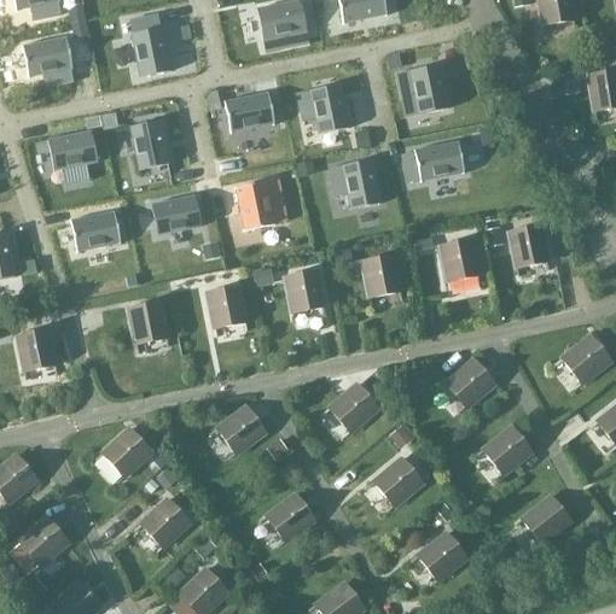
[(15,0),(17,9),(18,9),(30,5),(33,18),(62,13),(59,1),(60,0),(15,0)]
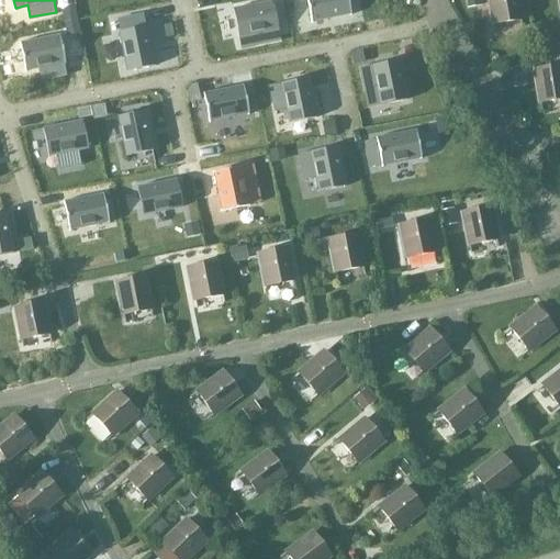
[(268,0),(234,7),(239,34),(254,32),(256,44),(281,38),(279,26),(273,0),(268,0)]
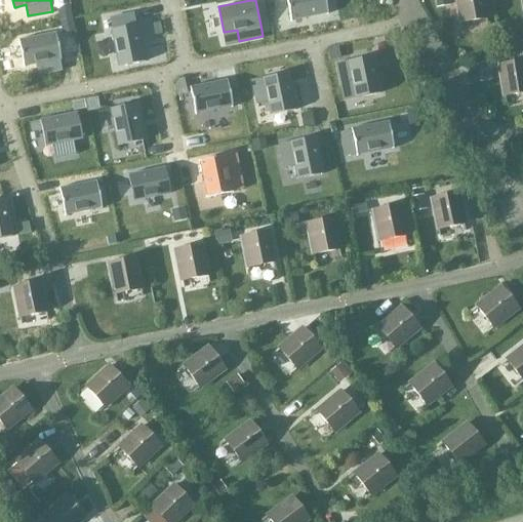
[(288,0),(291,19),(293,18),(292,18),(327,11),(327,12),(329,11),(326,0),(288,0)]
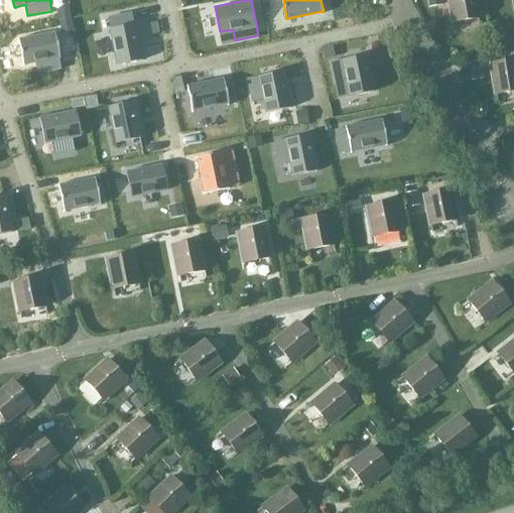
[(482,22),(478,0),(451,0),(456,26),(457,26),(456,19),(479,15),(480,22),(482,22)]
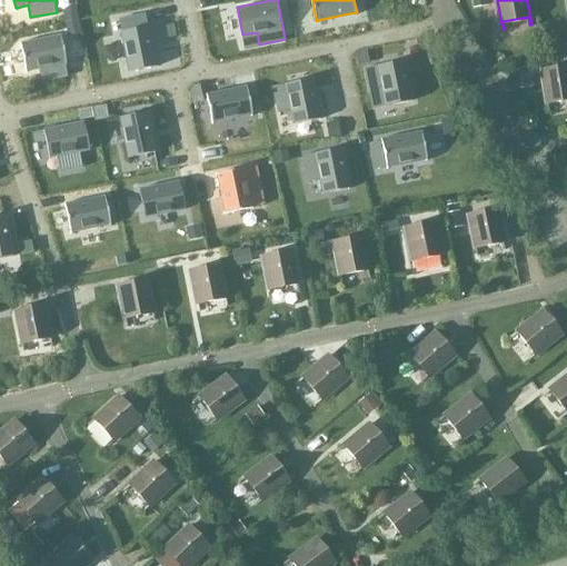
[(149,20),(109,28),(113,53),(126,51),(127,58),(129,66),(166,58),(162,42),(153,45),(149,20)]
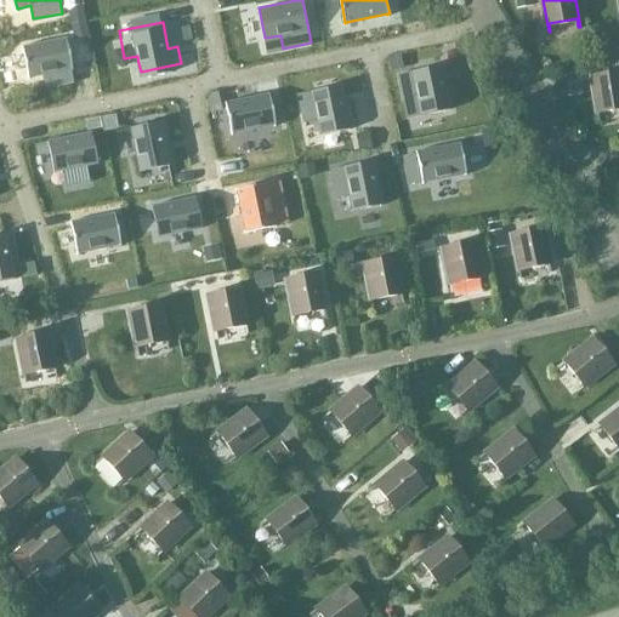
[(24,44),(23,45),(29,76),(30,76),(30,75),(44,73),(46,86),(74,80),(72,68),(73,68),(67,35),(66,35),(66,36),(24,45),(24,44)]
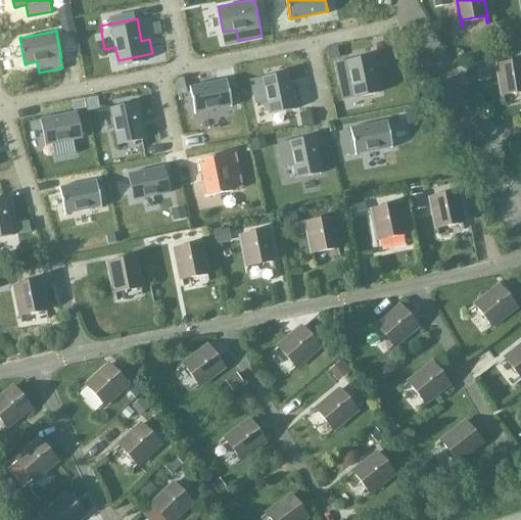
[(347,58),(335,60),(340,85),(351,83),(354,95),(380,90),(372,53),(347,58)]
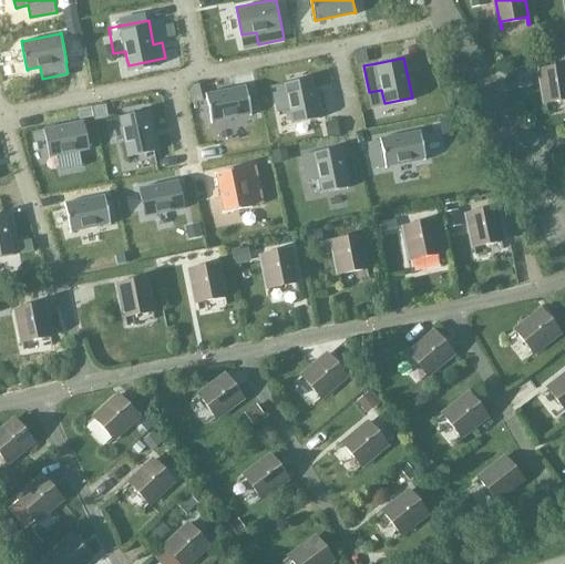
[(347,86),(357,84),(351,61),(340,63),(347,86)]
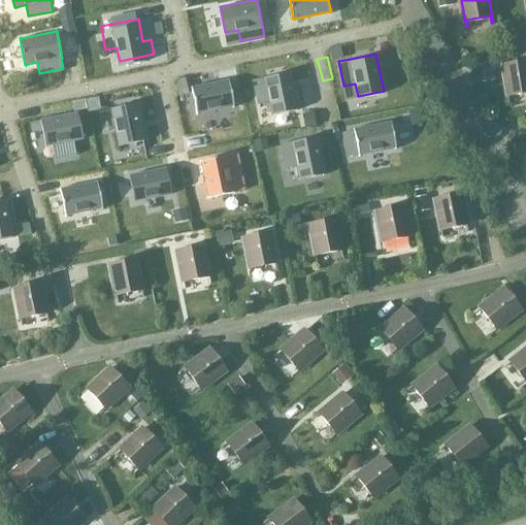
[(525,58),(503,63),(510,101),(511,101),(510,94),(525,90),(525,58)]
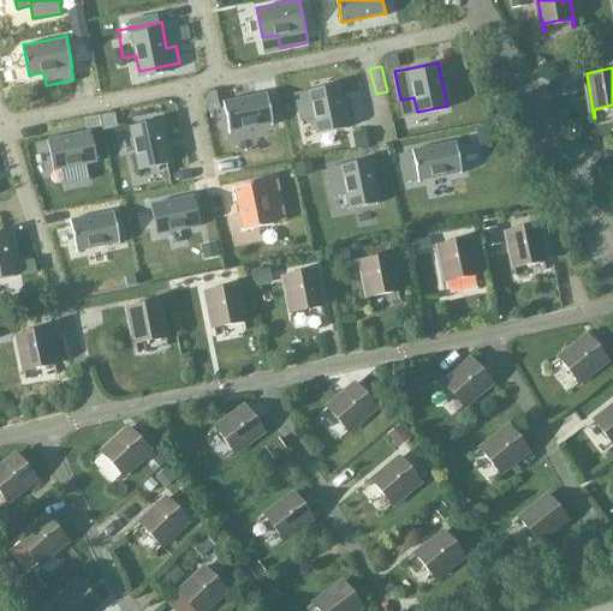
[(310,88),(296,91),(301,119),(314,117),(317,132),(347,126),(339,83),(310,88)]
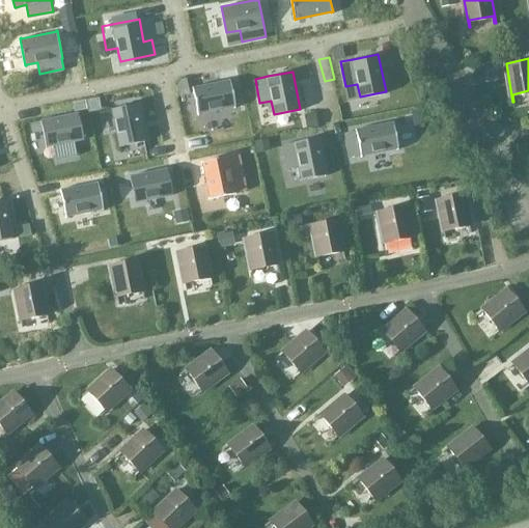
[(179,78),(176,84),(178,91),(190,89),(187,77),(179,78)]
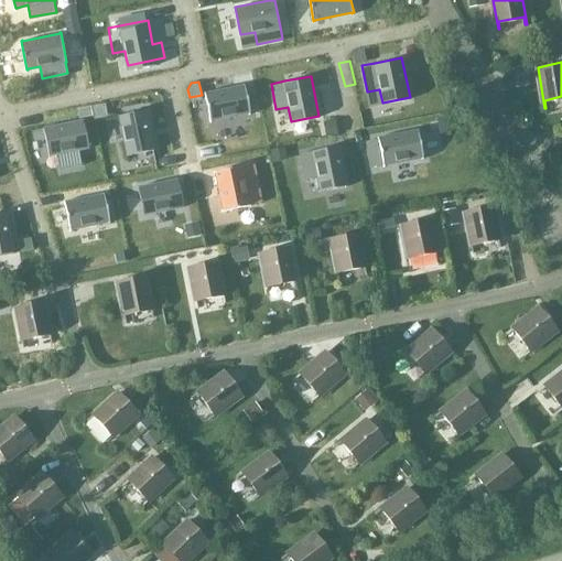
[(206,90),(205,92),(212,120),(213,120),(213,119),(249,111),(249,112),(251,112),(245,83),(244,84),(206,92),(206,90)]
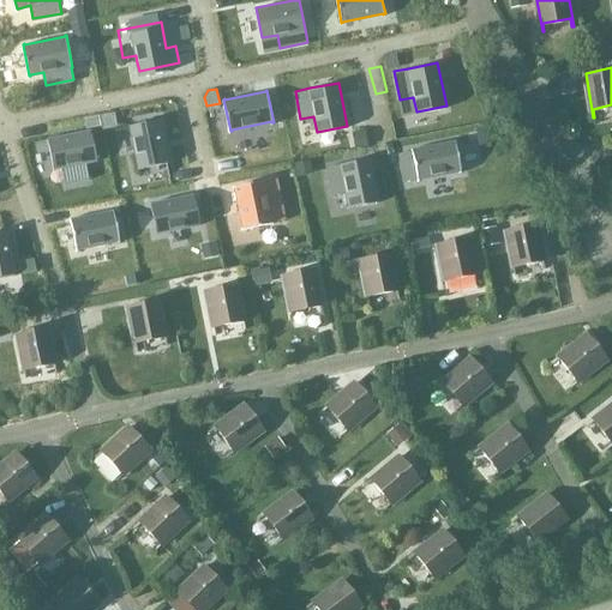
[(161,118),(130,125),(139,168),(169,162),(161,118)]
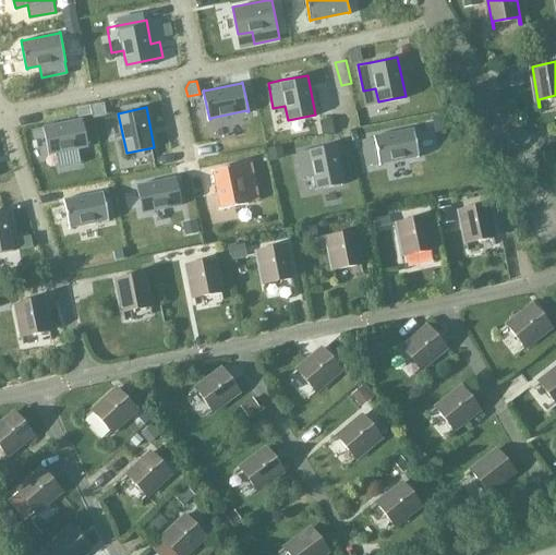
[(83,118),(44,125),(49,153),(88,145),(83,118)]
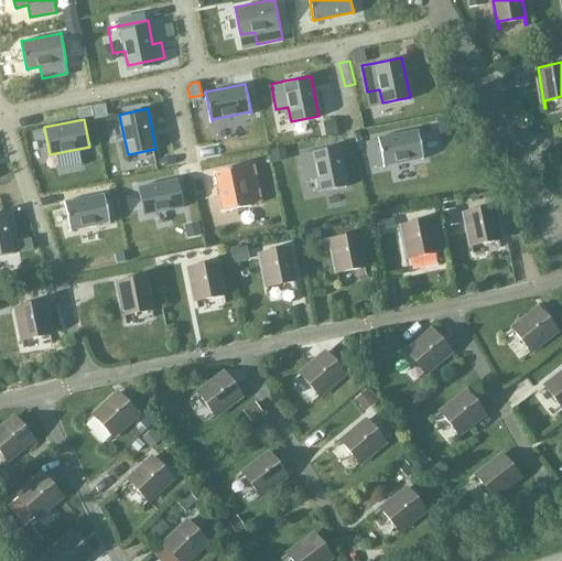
[(378,138),(367,140),(371,165),(384,163),(384,165),(386,164),(385,164),(422,157),(424,157),(418,128),(417,128),(417,129),(380,137),(379,136),(378,136),(378,138)]
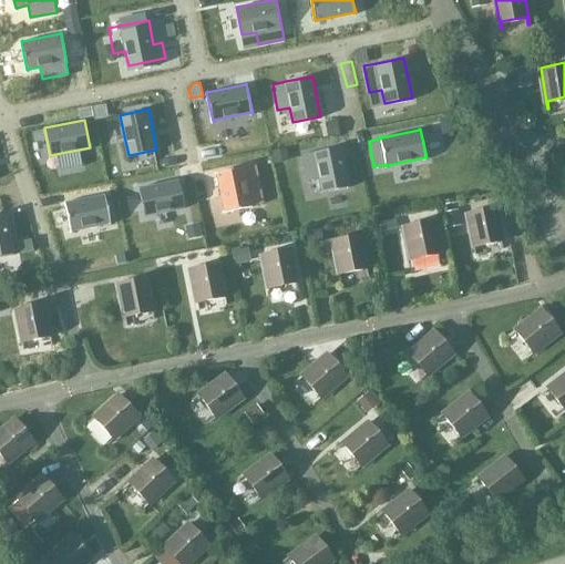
[(9,139),(0,139),(0,150),(10,150),(9,139)]
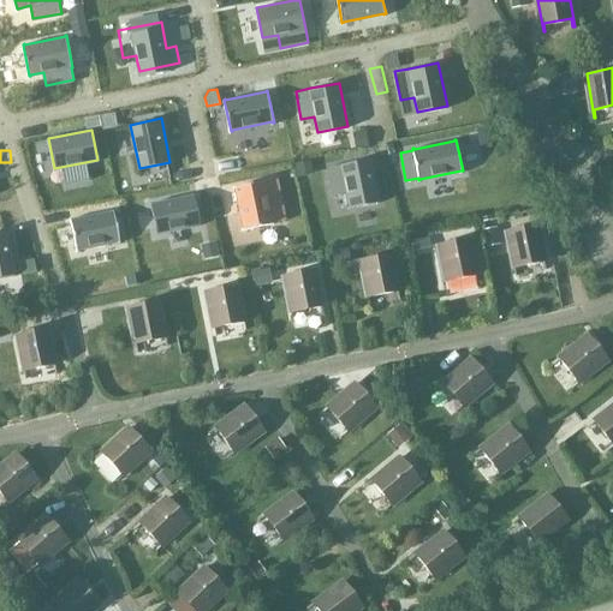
[(341,163),(327,166),(333,195),(346,191),(350,207),(380,201),(370,157),(341,163)]
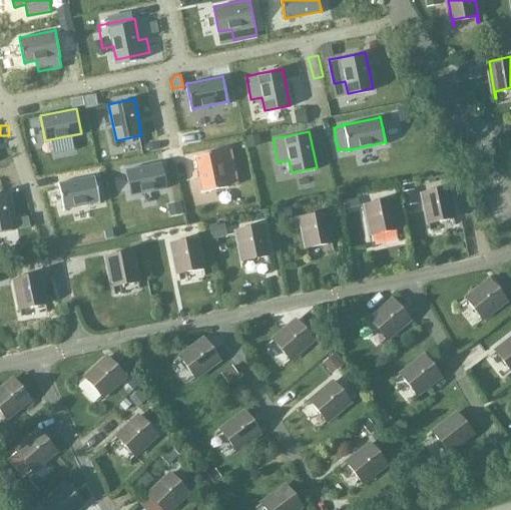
[(509,136),(500,137),(501,147),(510,146),(510,141),(509,136)]
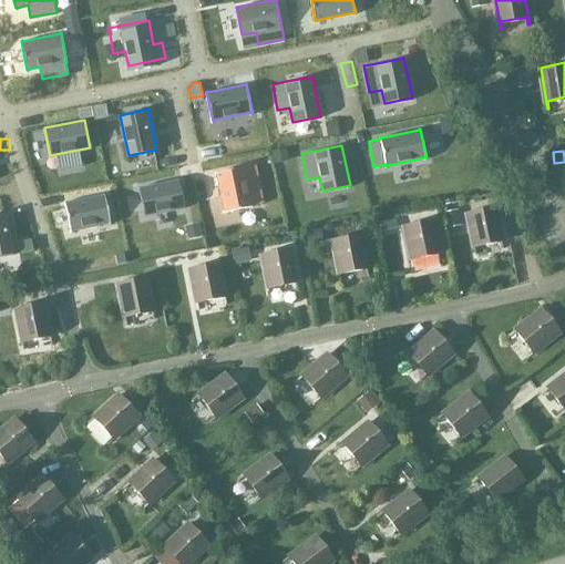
[(0,168),(17,164),(14,153),(0,155),(0,168)]
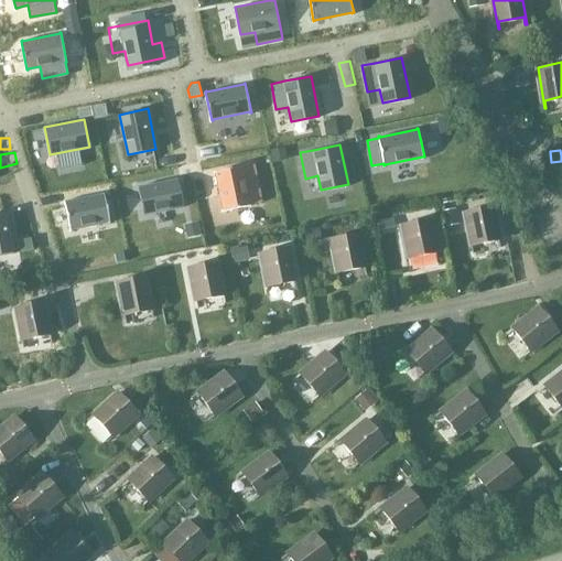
[(244,164),(214,170),(215,171),(223,208),(222,208),(223,209),(251,204),(251,203),(262,201),(255,163),(244,165),(244,164)]
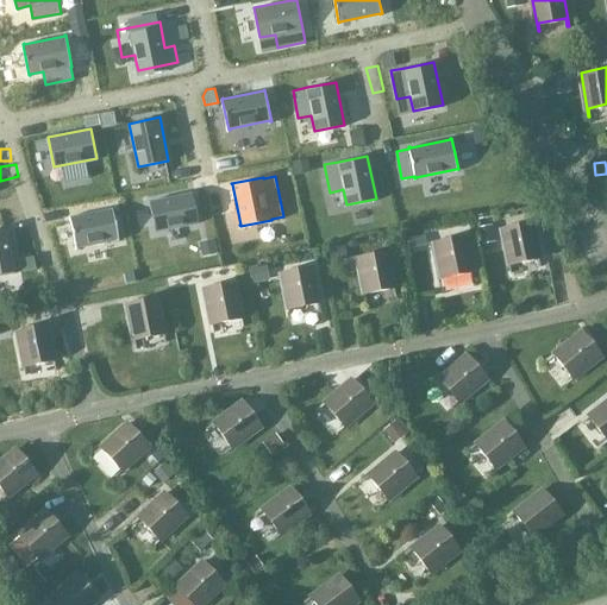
[(19,182),(0,186),(0,200),(22,196),(19,182)]
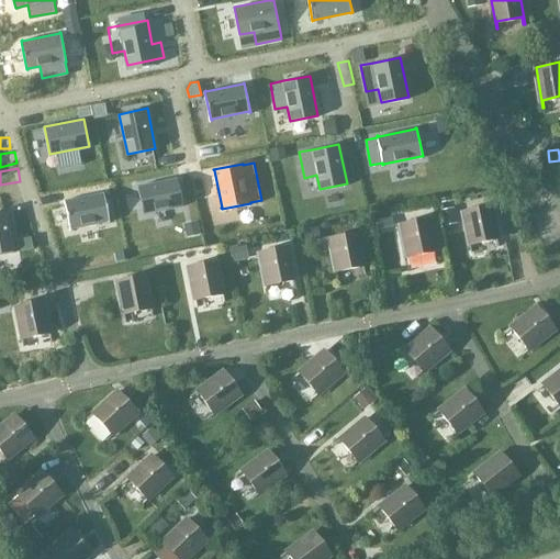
[(178,177),(138,185),(144,212),(183,204),(178,177)]
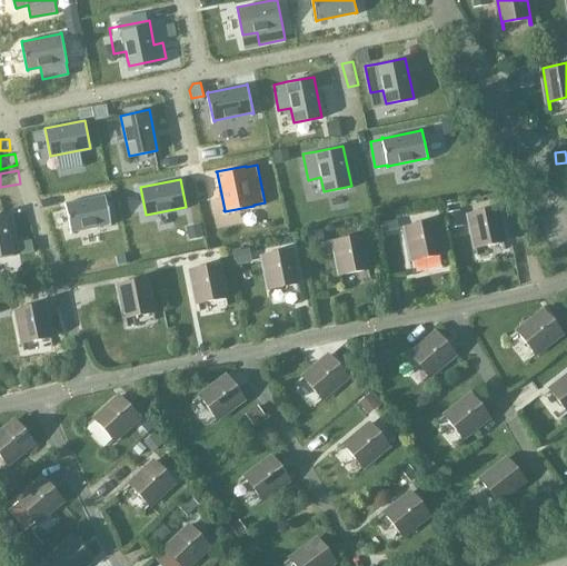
[(67,201),(66,201),(71,231),(73,231),(72,230),(110,222),(110,224),(111,224),(106,194),(105,194),(105,195),(67,202),(67,201)]
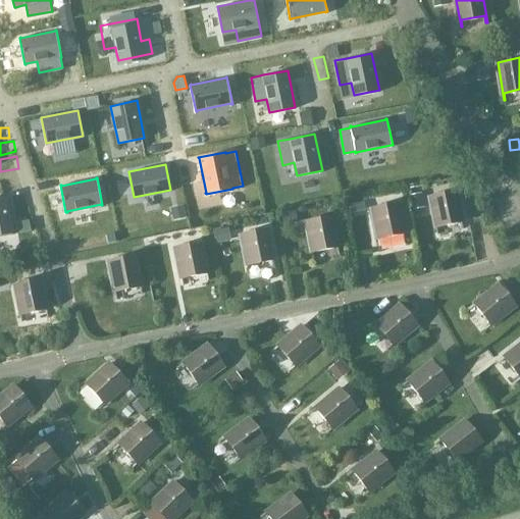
[(438,232),(437,225),(462,220),(463,227),(464,227),(457,190),(430,195),(437,232),(438,232)]
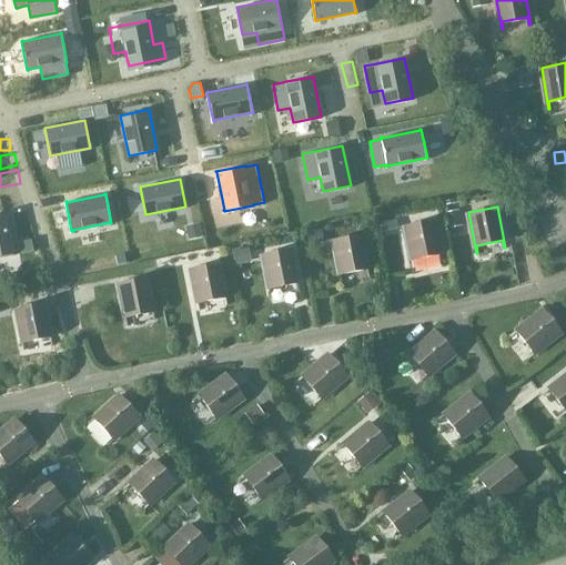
[(0,213),(0,255),(16,253),(7,212),(0,213)]
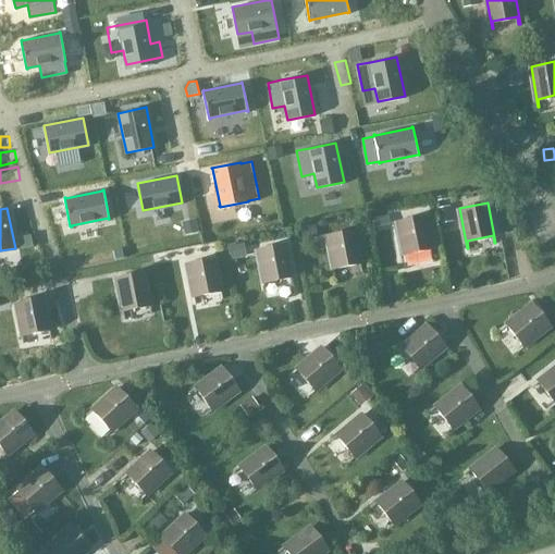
[(389,212),(377,214),(378,222),(390,220),(389,212)]
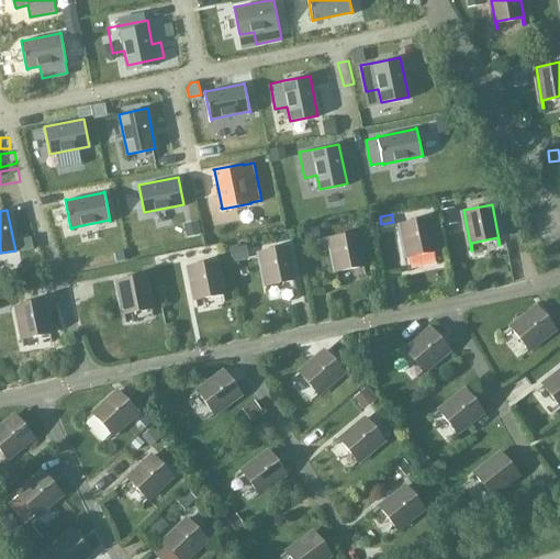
[(410,263),(409,255),(435,250),(436,257),(437,257),(429,217),(401,223),(409,263),(410,263)]
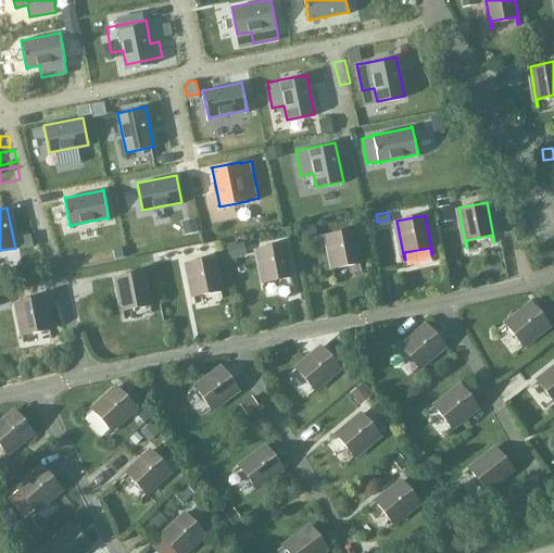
[(317,227),(304,229),(304,230),(306,240),(319,237),(317,227)]
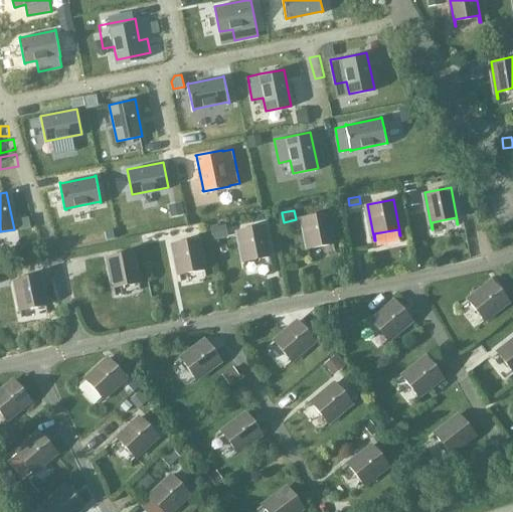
[(311,253),(310,246),(333,242),(334,248),(336,248),(328,212),(302,217),(310,253),(311,253)]
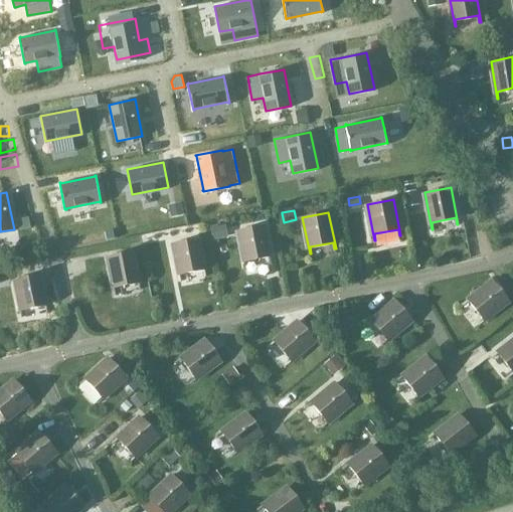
[(28,215),(16,217),(18,228),(30,226),(28,215)]
